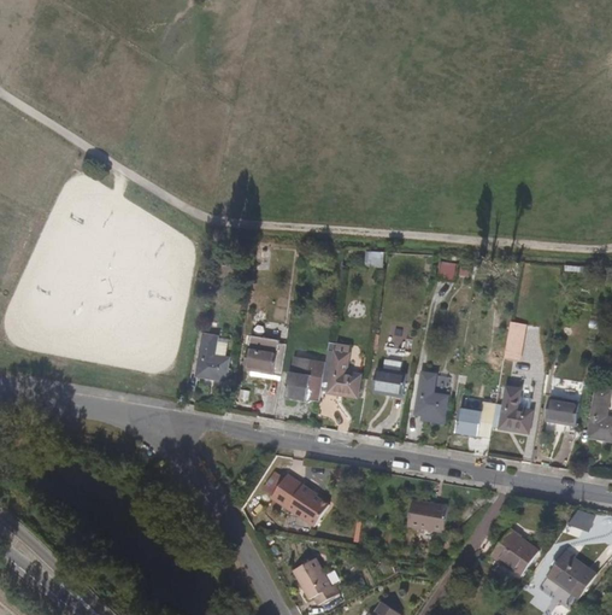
[(382,267),(382,252),(365,251),(364,267),(382,267)]
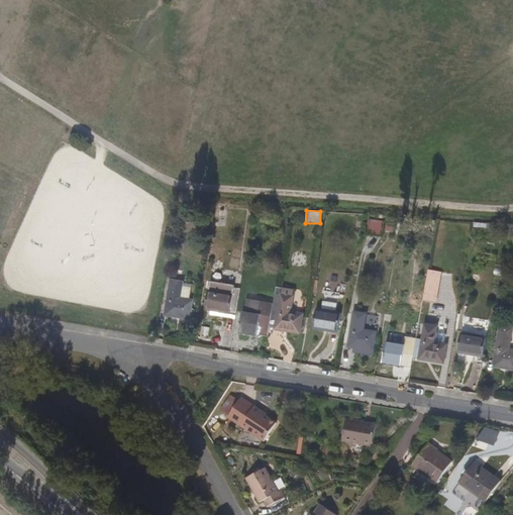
[(400,219),(399,228),(417,231),(418,222),(400,219)]
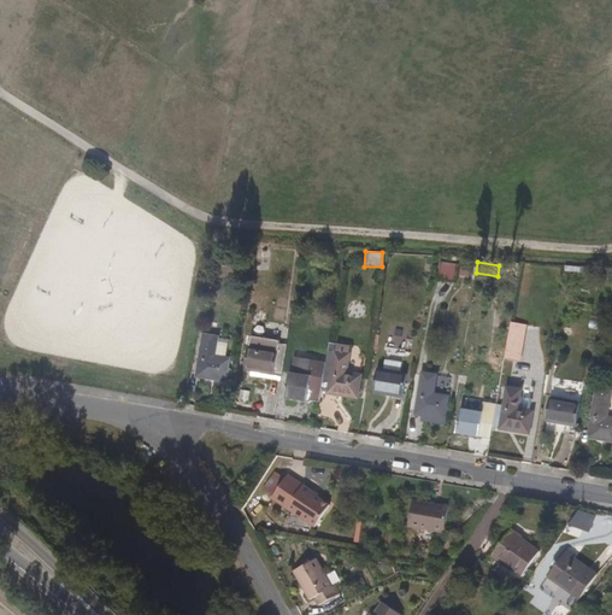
[(455,282),(458,264),(440,263),(437,280),(455,282)]
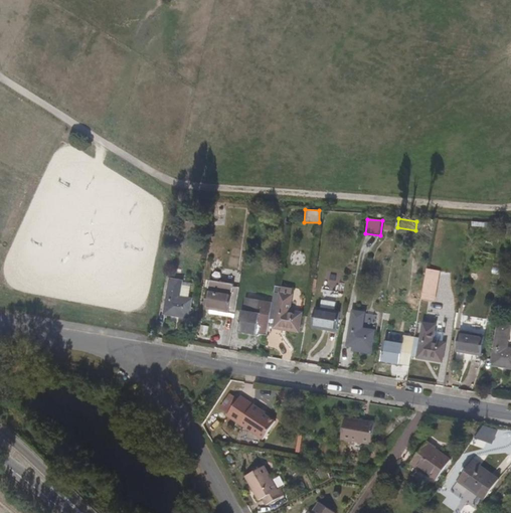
[(432,297),(436,269),(423,267),(418,295),(432,297)]
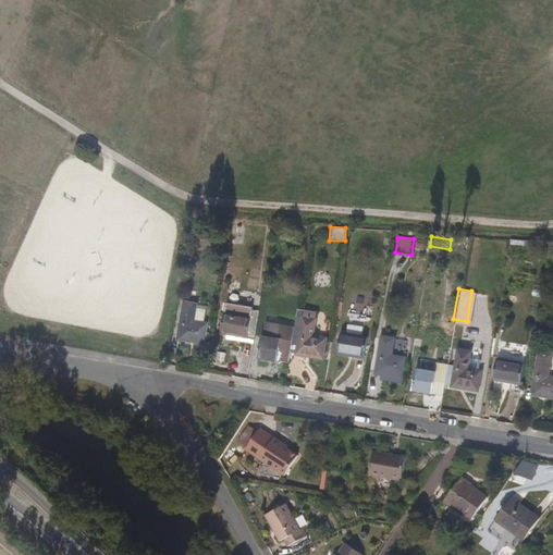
[(220,333),(252,337),(256,310),(249,310),(249,307),(225,303),(223,312),(222,312),(220,333)]
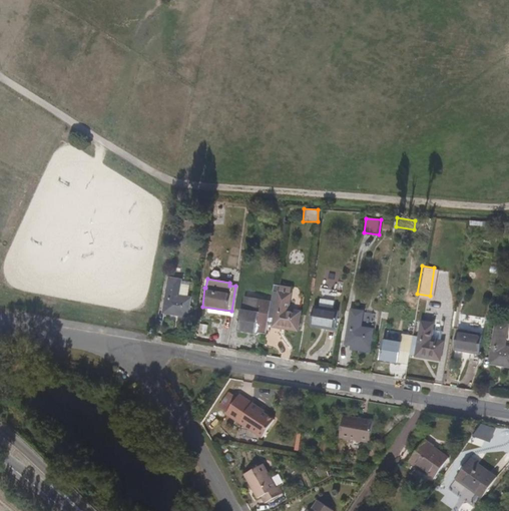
[(188,318),(191,298),(178,297),(179,284),(168,283),(165,315),(188,318)]
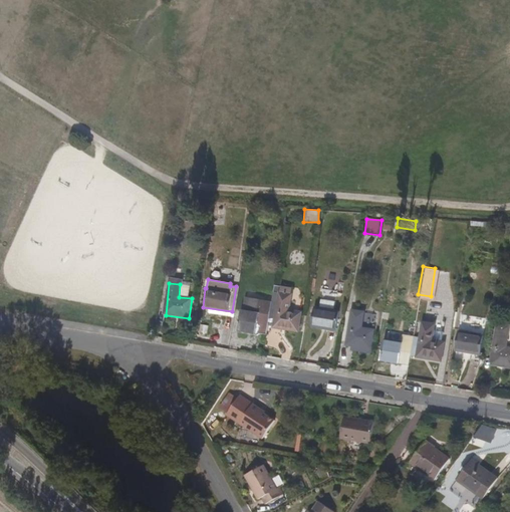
[(278,289),(272,288),(269,302),(266,323),(272,324),(272,327),(293,329),(296,312),(286,311),(288,297),(277,295),(278,289)]
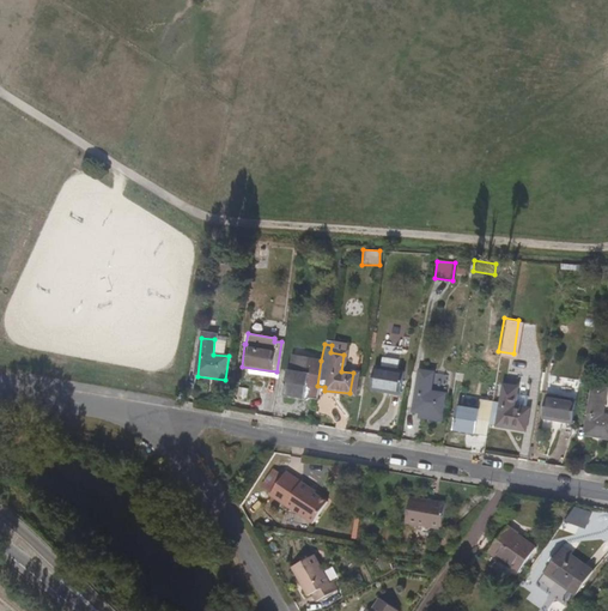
[(303,398),(315,399),(317,386),(321,361),(289,356),(286,371),(284,371),(280,395),(302,399),(303,398)]
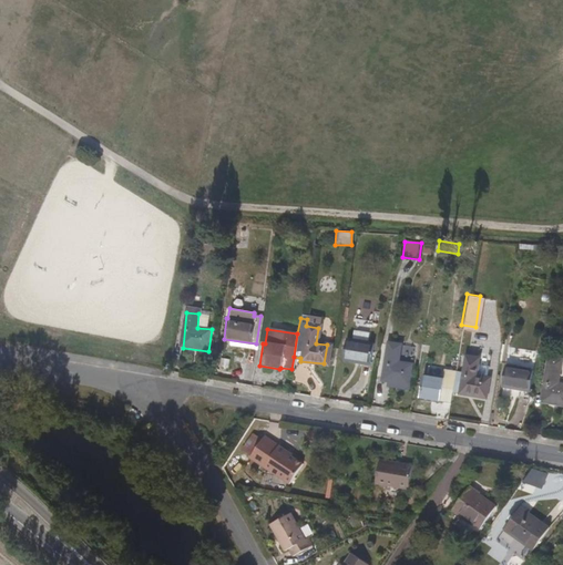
[(368,369),(372,343),(345,339),(343,360),(358,363),(357,368),(368,369)]
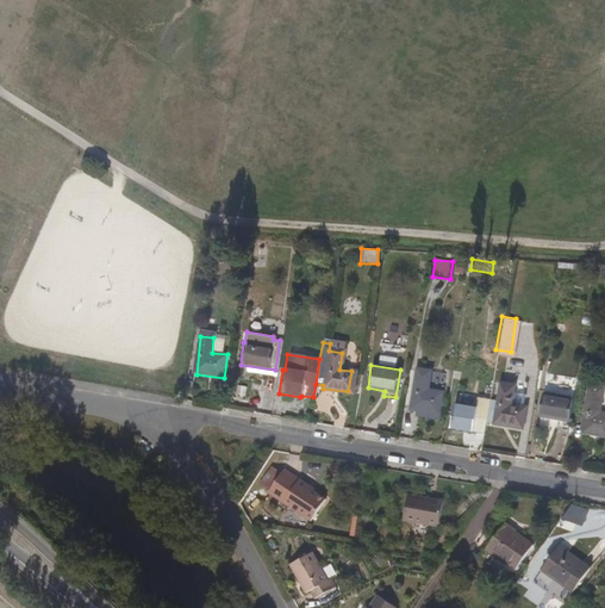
[(437,417),(441,394),(426,391),(430,372),(416,370),(409,413),(437,417)]
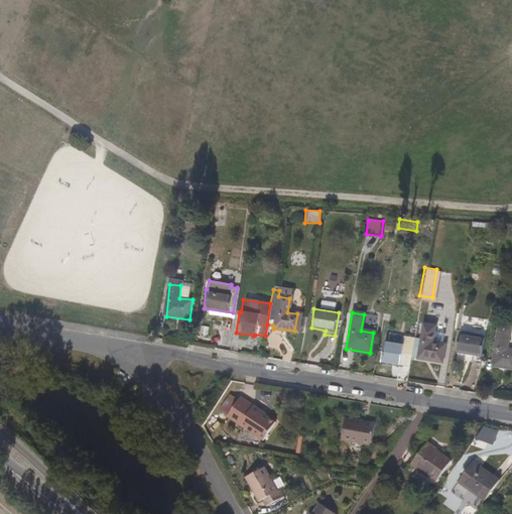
[(511,370),(511,324),(507,323),(506,329),(498,327),(490,367),(511,370)]
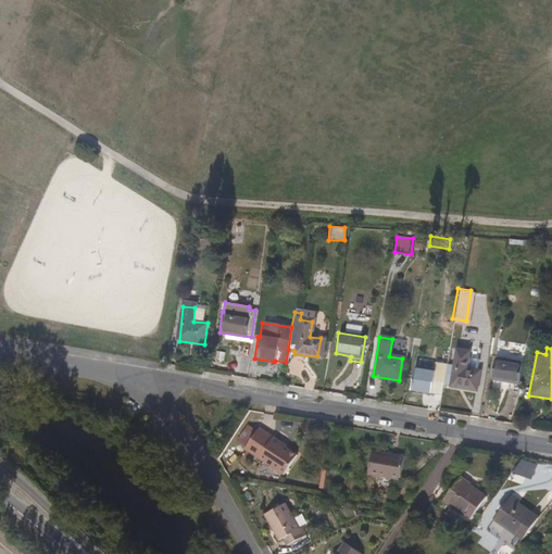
[(453,365),(447,364),(442,388),(475,392),(476,373),(465,369),(467,354),(455,352),(453,365)]
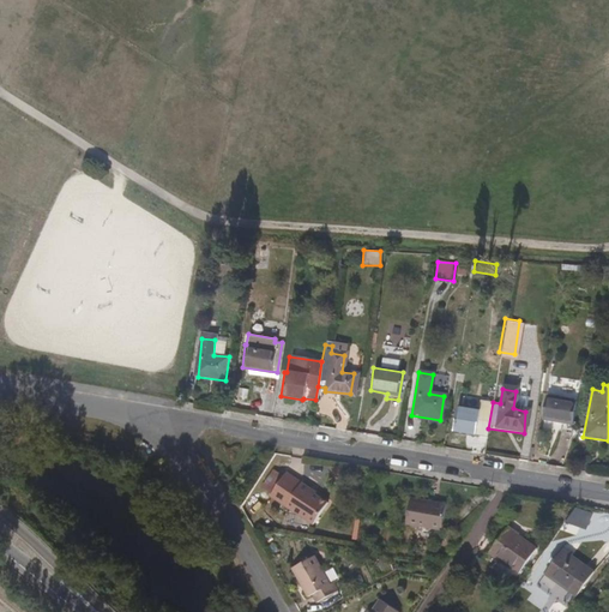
[(568,426),(572,402),(547,397),(542,421),(568,426)]
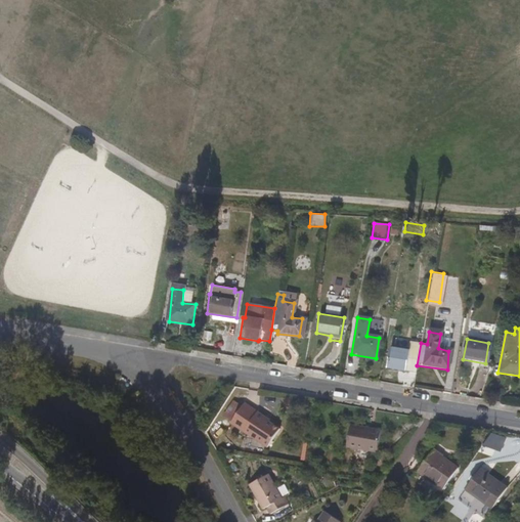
[(388,368),(416,373),(417,365),(421,343),(409,341),(408,349),(390,346),(388,368)]
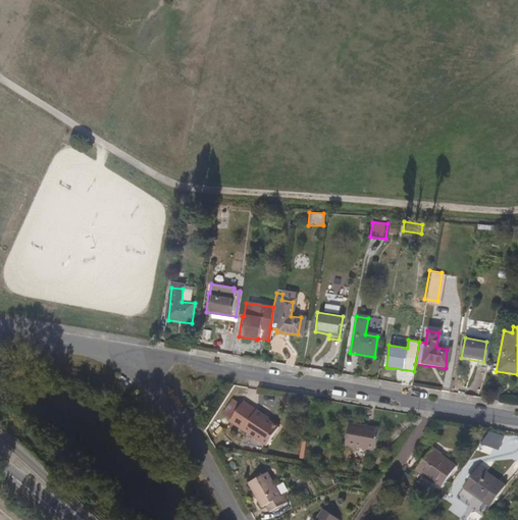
[(261,440),(272,421),(256,412),(257,410),(232,396),(220,416),(261,440)]
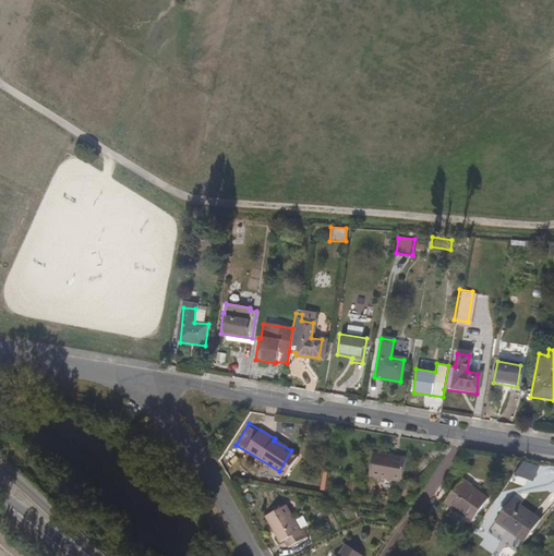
[(398,476),(401,451),(369,446),(364,471),(398,476)]
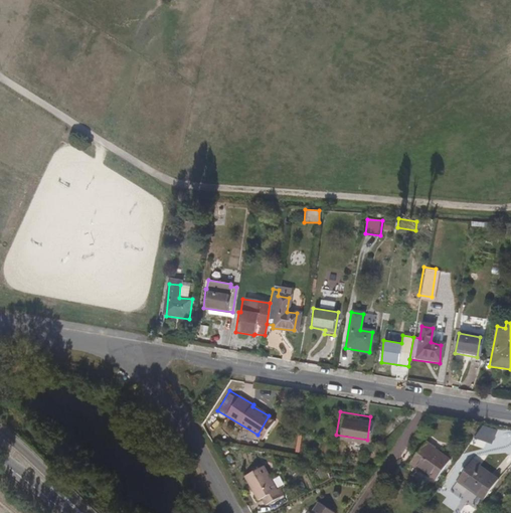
[(450,464),(424,446),(407,469),(432,487),(450,464)]
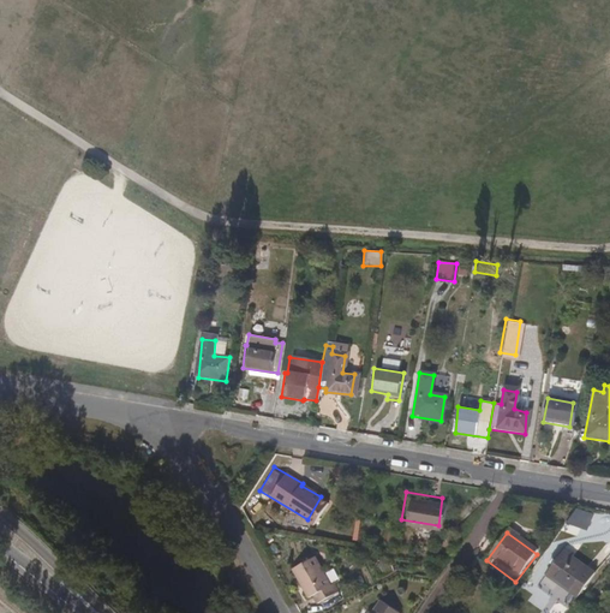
[(546,577),(580,599),(597,575),(564,552),(546,577)]
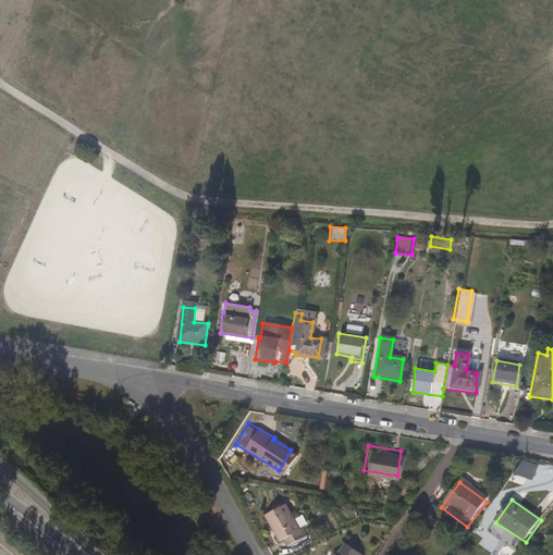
[(293,539),(279,513),(258,523),(273,549),(278,547),(281,554),(299,544),(295,538),(293,539)]
